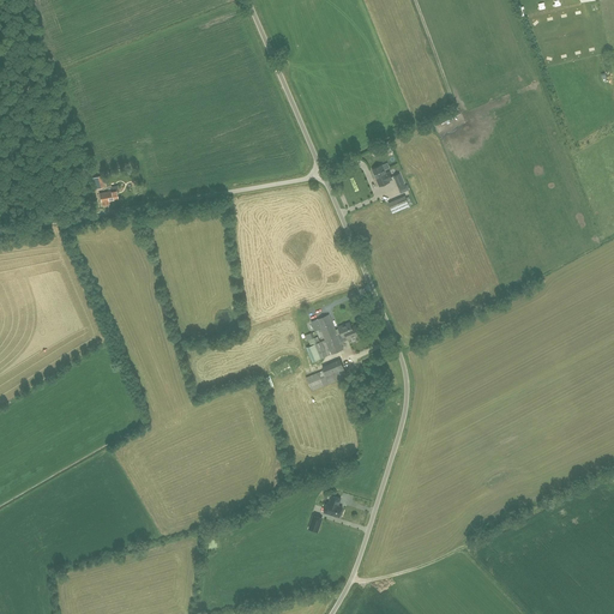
[(389,181),(392,180),(389,173),(386,174),(384,170),(390,168),(387,163),(372,169),(379,186),(390,182),(389,181)]
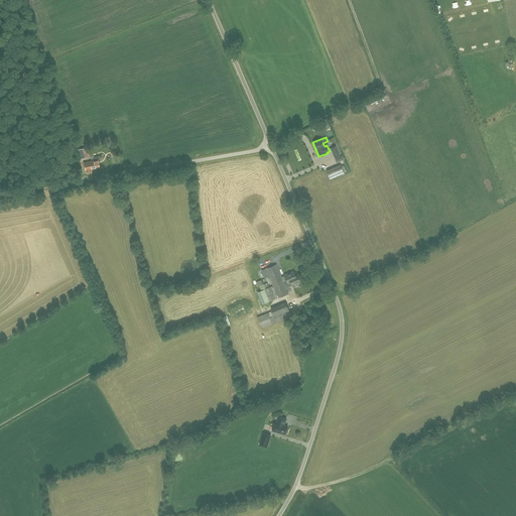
[(336,146),(331,148),(335,157),(340,155),(336,146)]
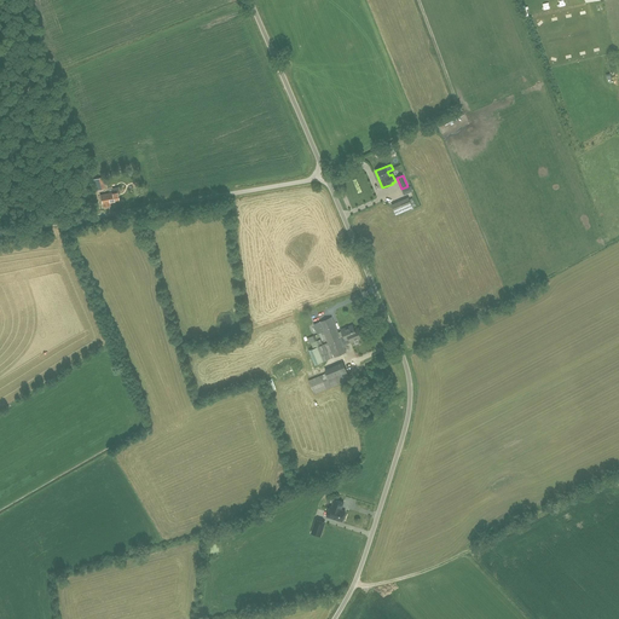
[(97,191),(105,189),(102,178),(94,179),(97,191)]
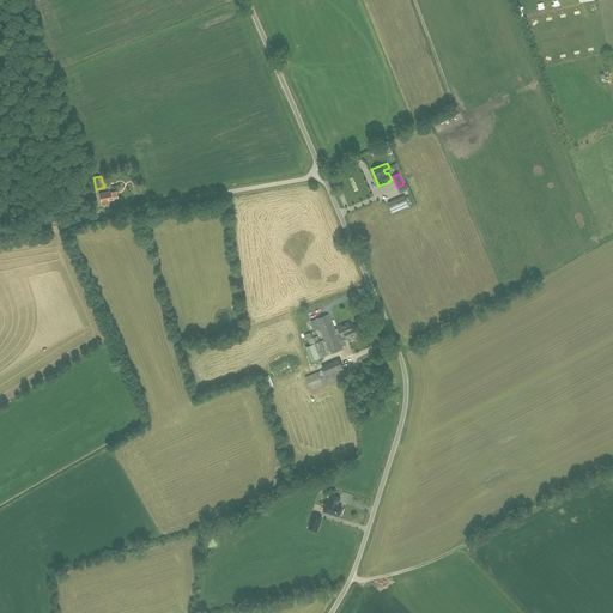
[(117,198),(115,190),(99,194),(101,201),(102,201),(102,205),(109,204),(108,200),(117,198)]
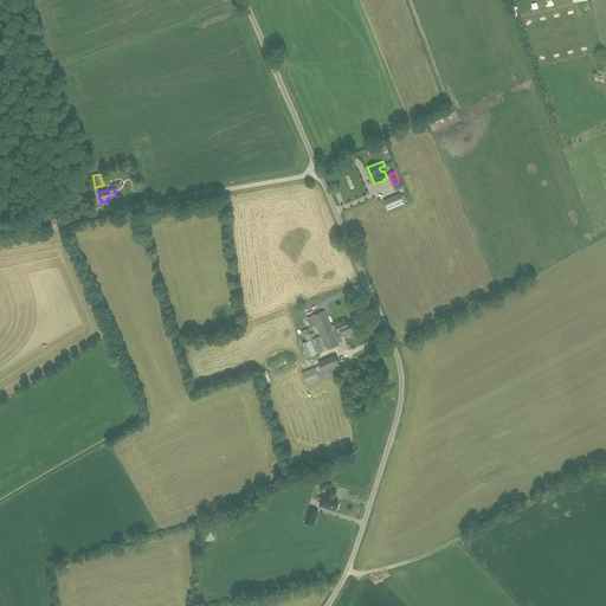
[(400,194),(384,201),(387,211),(404,204),(400,194)]
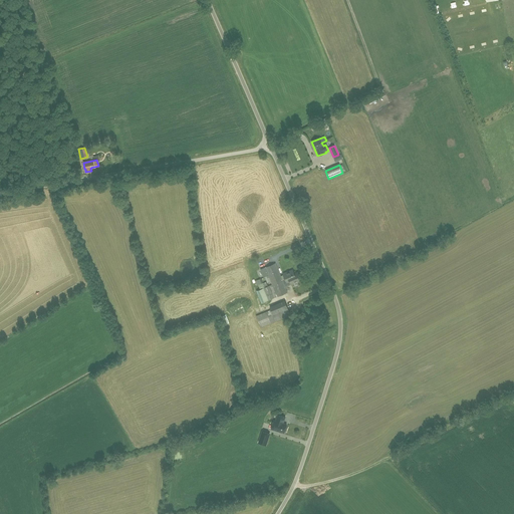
[(275,264),(265,268),(261,269),(267,284),(271,282),(272,284),(267,286),(265,281),(260,283),(258,279),(254,281),(256,285),(257,284),(259,289),(255,290),(261,303),(287,292),(285,287),(290,284),(291,285),(301,280),(298,273),(292,275),(293,279),(283,283),(282,280),(275,264)]
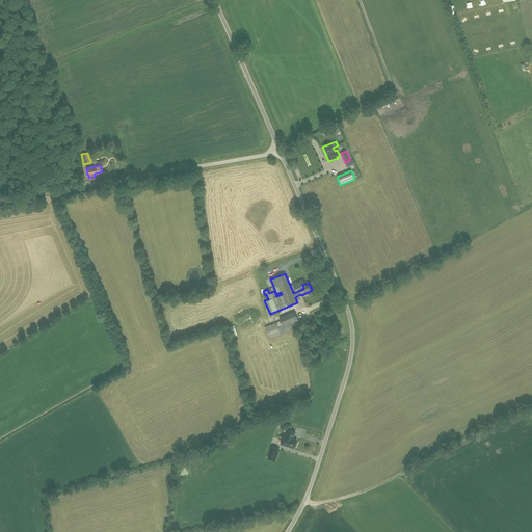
[(302,285),(301,281),(293,284),(295,289),(292,290),(293,293),(303,289),(302,285)]
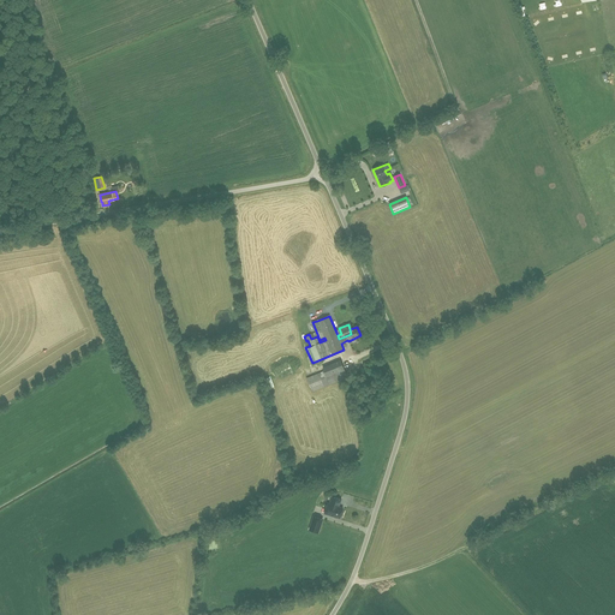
[(344,365),(309,376),(314,390),(348,378),(344,365)]
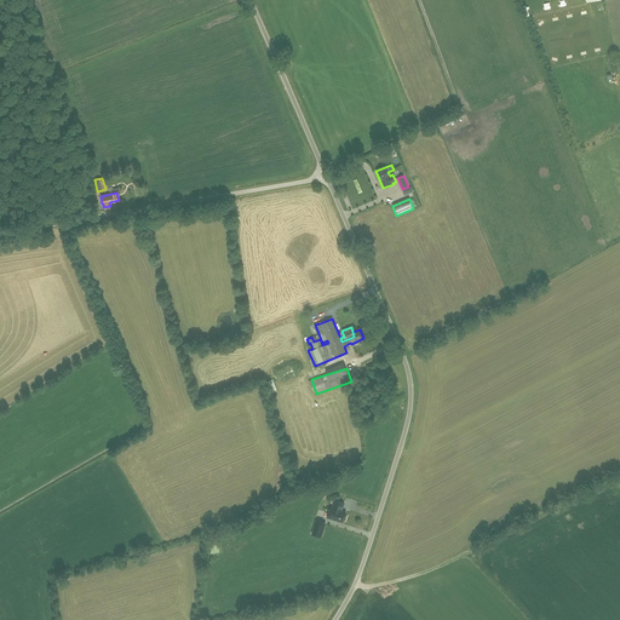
[(344,504),(336,500),(333,509),(331,507),(327,518),(336,521),(337,520),(343,522),(346,512),(342,511),(344,504)]
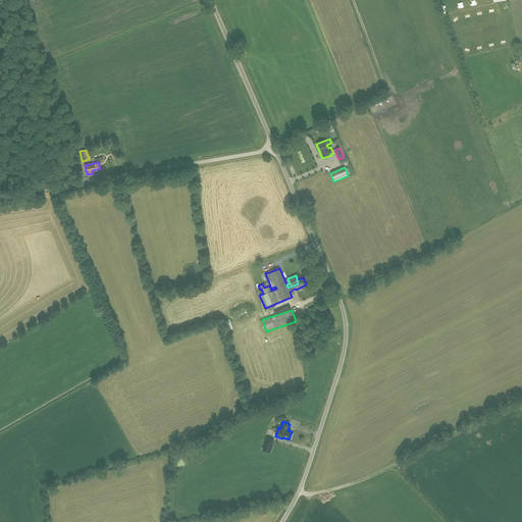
[(266,438),(265,442),(263,450),(270,452),(273,440),(266,438)]
